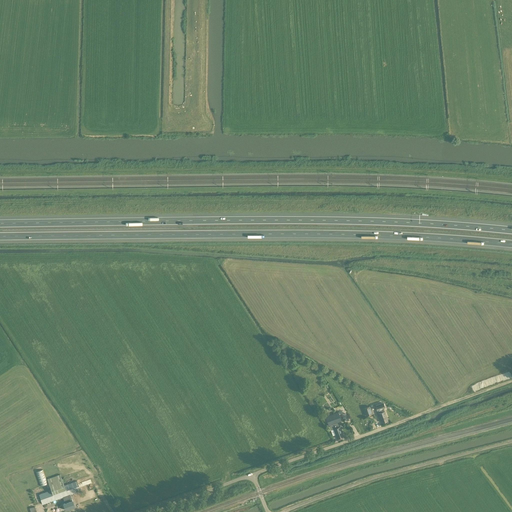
[(363,408),(366,416),(372,413),(370,406),(363,408)]
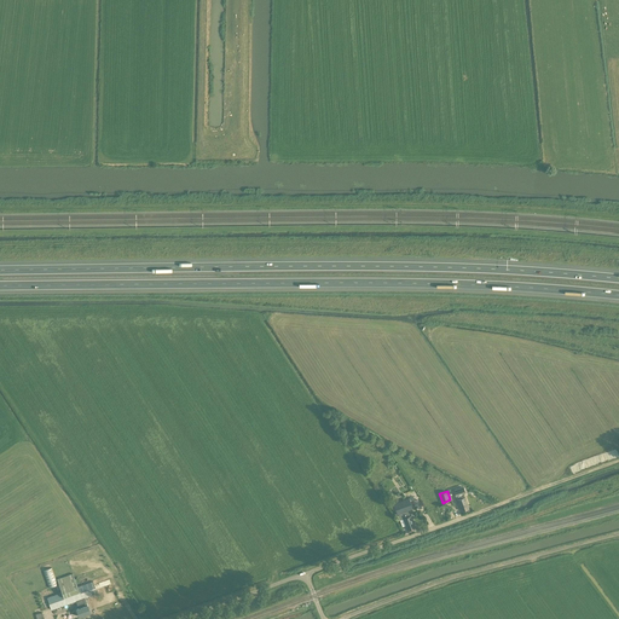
[(463,492),(456,496),(461,510),(469,508),(463,492)]
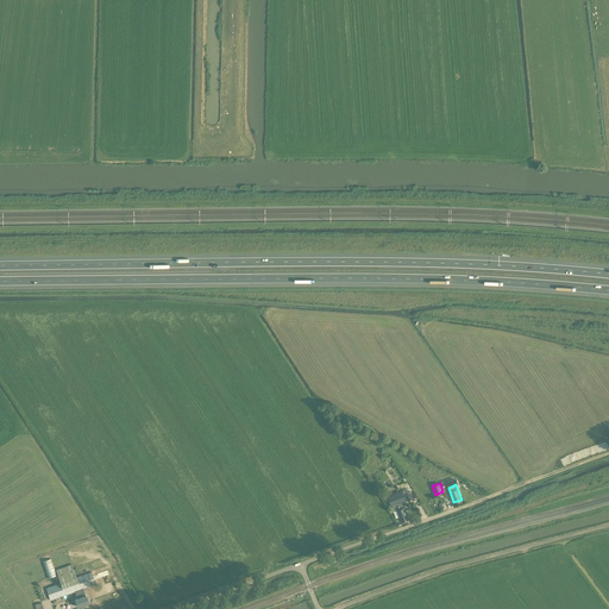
[(390,506),(401,502),(406,501),(402,490),(387,495),(390,506)]
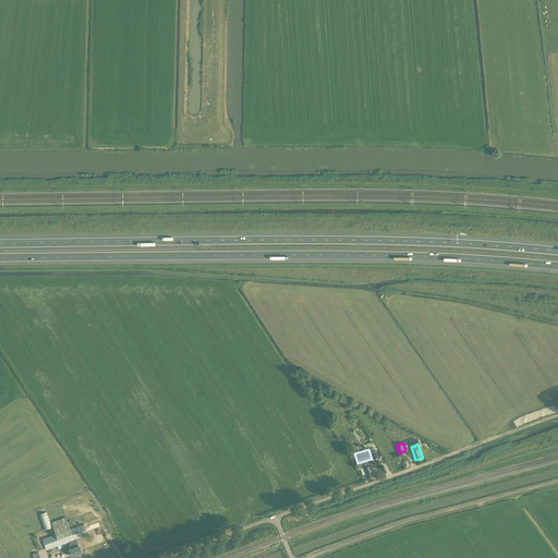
[(367,460),(359,463),(361,468),(363,468),(367,477),(374,475),(371,464),(370,465),(367,460)]
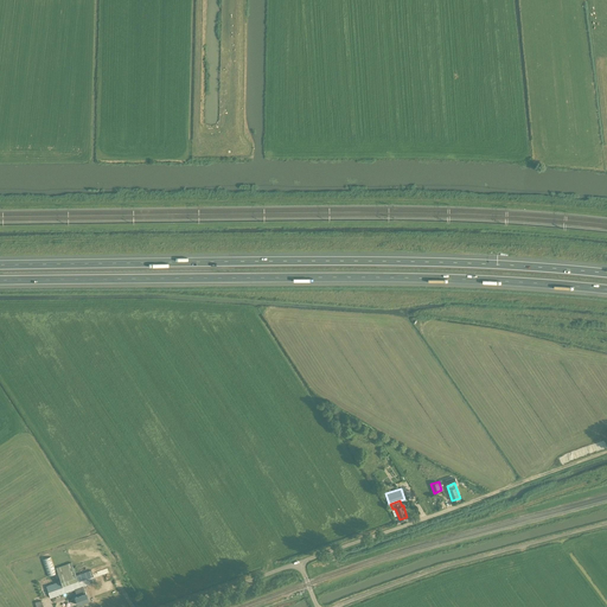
[(57,574),(51,557),(42,560),(48,576),(57,574)]
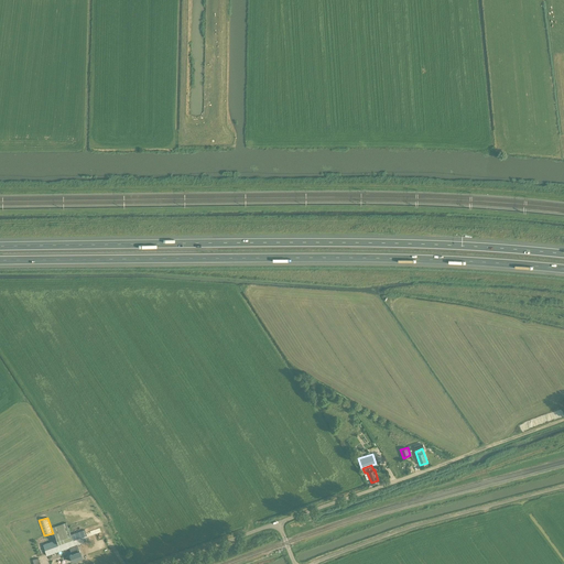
[(66,522),(52,528),(56,540),(43,544),(46,555),(69,548),(72,554),(69,555),(72,562),(82,557),(77,544),(89,541),(85,529),(71,534),(66,522)]
